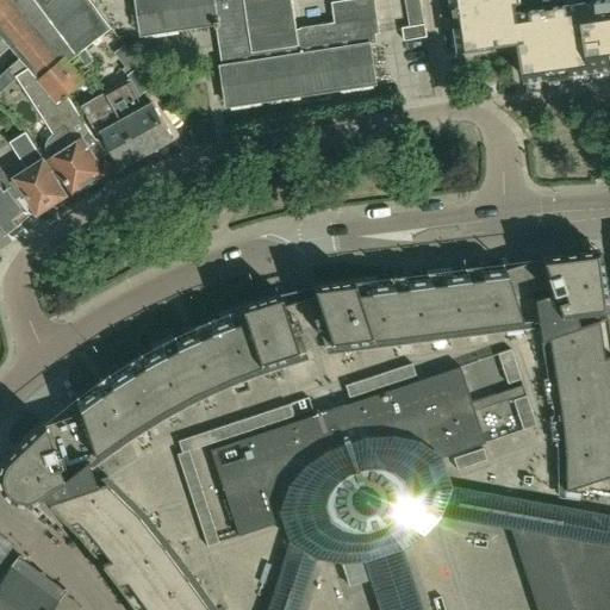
[(0,0),(0,33),(20,58),(30,70),(57,104),(85,80),(69,62),(85,50),(112,29),(89,0),(0,0)]
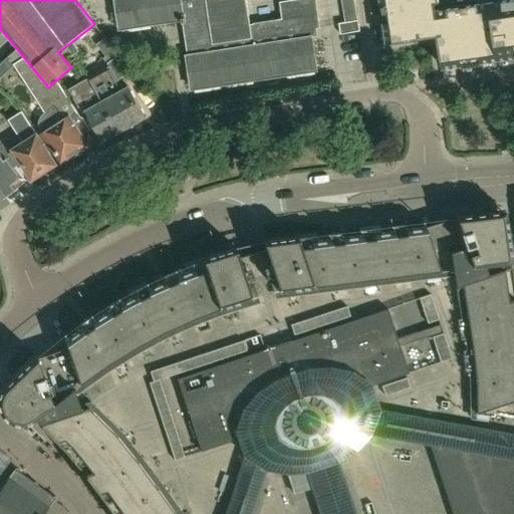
[(322,34),(319,12),(317,0),(284,0),(280,1),(282,18),(254,22),(254,24),(250,24),(246,0),(115,0),(120,28),(183,18),(193,87),(316,68),(311,35),(322,34)]
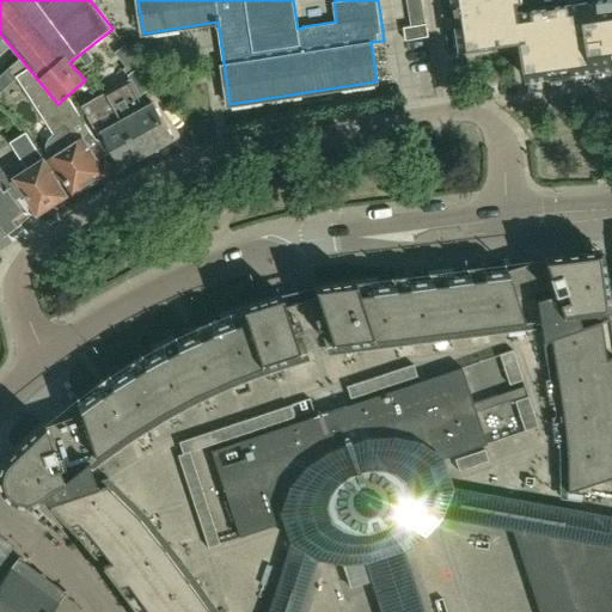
[(421,0),(405,0),(411,26),(403,29),(405,42),(429,37),(427,24),(426,24),(421,0)]
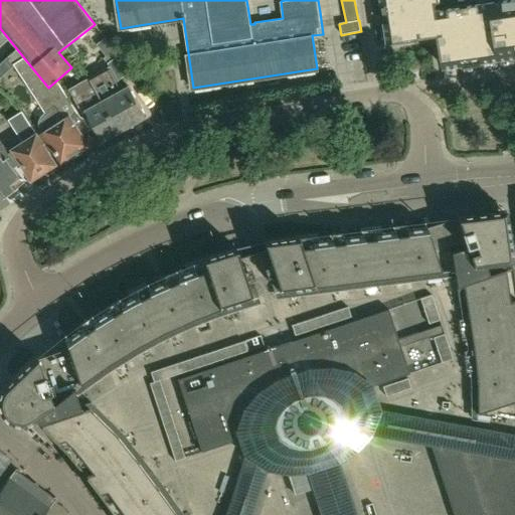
[(514,0),(510,0),(469,6),(470,11),(461,12),(460,7),(438,11),(436,1),(441,1),(441,0),(382,0),(383,2),(378,3),(380,14),(382,25),(386,24),(388,42),(440,34),(445,66),(462,64),(463,68),(484,65),(484,61),(514,56),(514,0)]
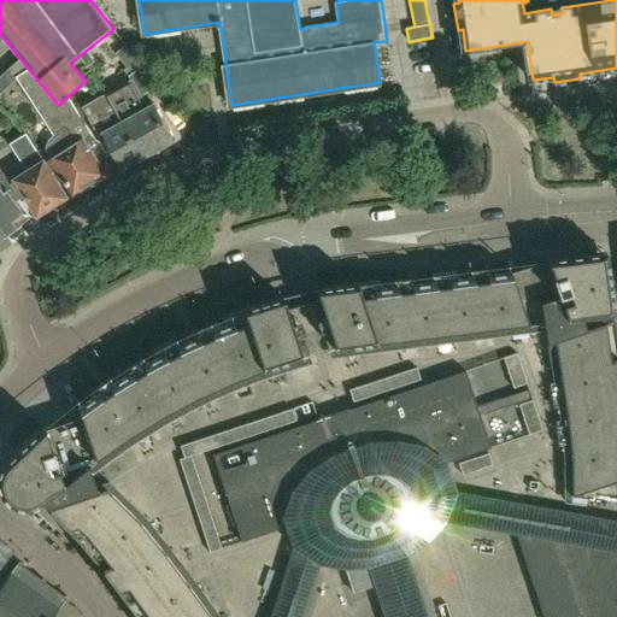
[(127,47),(117,54),(128,69),(125,71),(129,77),(142,68),(127,47)]
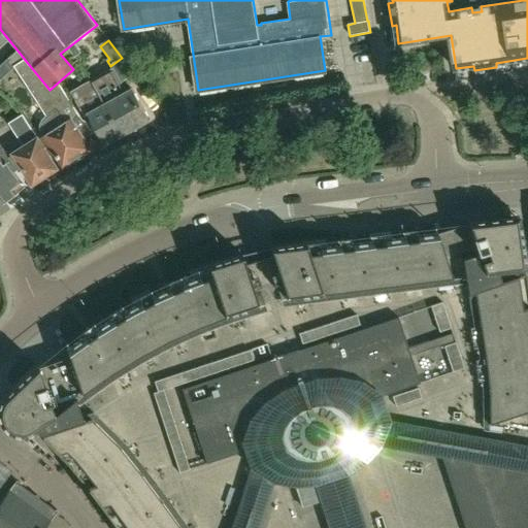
[(0,65),(0,80),(19,65),(53,114),(48,117),(45,120),(43,124),(43,128),(43,131),(44,135),(45,137),(42,139),(51,153),(54,150),(64,166),(66,165),(68,167),(83,159),(80,156),(91,150),(83,137),(79,139),(74,131),(71,130),(72,127),(70,124),(80,117),(59,83),(50,90),(25,61),(26,61),(18,51),(0,65)]
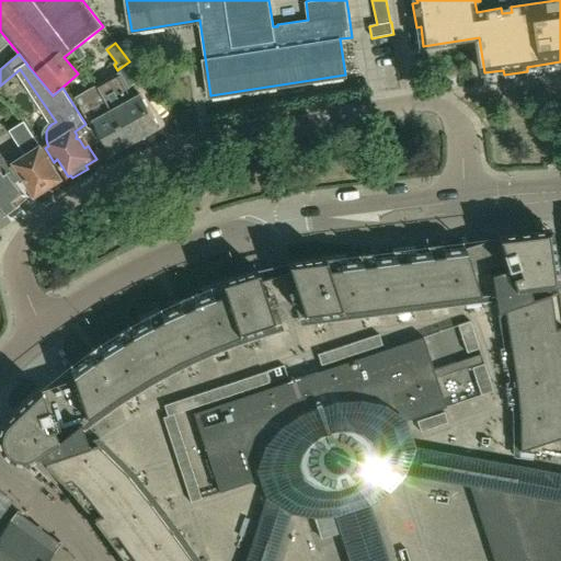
[(135,100),(130,91),(119,73),(96,87),(121,127),(125,125),(135,141),(159,127),(140,96),(135,100)]
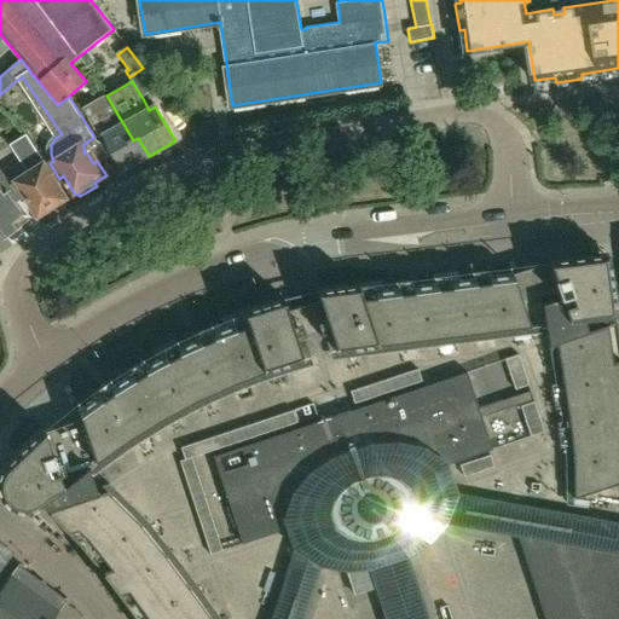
[(133,140),(106,96),(85,108),(100,137),(105,134),(125,169),(149,156),(138,138),(133,140)]
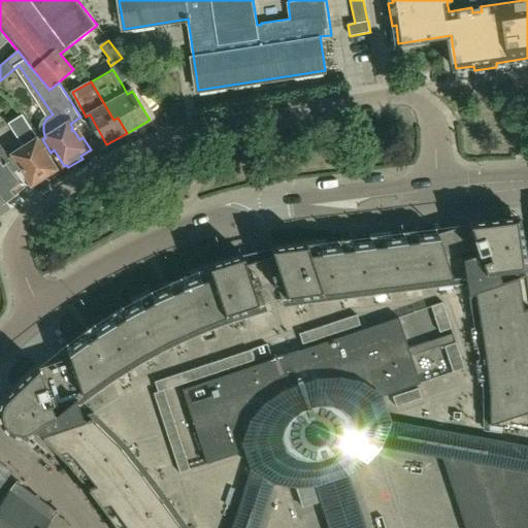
[(57,168),(39,139),(23,114),(9,123),(25,147),(15,154),(34,183),(36,182),(40,183),(45,179),(45,176),(57,168)]
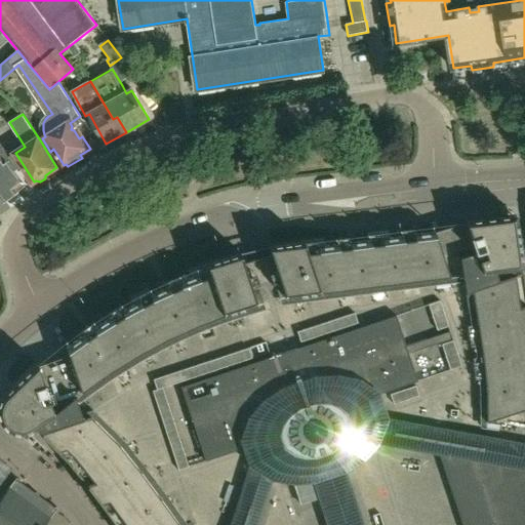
[(0,194),(5,202),(17,193),(15,190),(23,185),(13,172),(18,169),(10,158),(0,144),(0,194)]
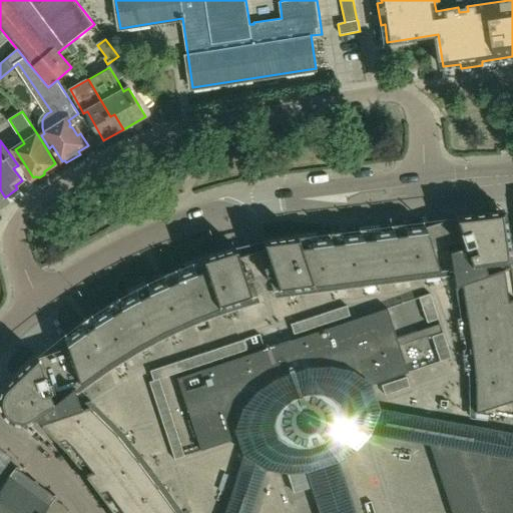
[(512,512),(512,511),(512,291),(509,267),(508,268),(508,266),(503,268),(502,262),(508,261),(505,232),(503,232),(503,236),(493,237),(491,226),(485,226),(484,211),(454,215),(454,216),(423,226),(399,229),(397,224),(390,227),(391,230),(380,231),(378,225),(358,227),(360,234),(336,237),(334,232),(327,235),(328,238),(317,239),(315,233),(296,235),(295,234),(261,239),(264,248),(236,258),(232,246),(231,246),(200,257),(200,258),(182,265),(184,271),(174,275),(173,272),(166,274),(167,278),(146,288),(143,282),(125,292),(128,298),(118,303),(117,301),(110,303),(111,307),(91,320),(63,340),(66,347),(35,357),(34,354),(0,386),(0,414),(2,417),(5,419),(9,421),(13,423),(18,423),(22,423),(27,422),(31,420),(33,418),(34,417),(39,421),(37,422),(39,423),(38,424),(62,447),(63,447),(64,448),(63,448),(83,473),(84,473),(85,474),(84,474),(103,499),(104,500),(103,500),(112,512),(512,512)]
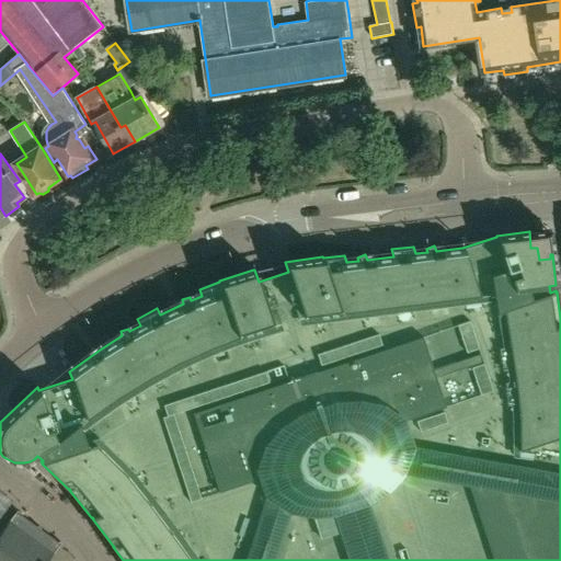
[(0,560),(47,560),(60,544),(58,541),(58,542),(38,528),(39,527),(37,526),(36,526),(19,513),(16,511),(0,533),(0,536),(2,538),(0,540),(0,560)]
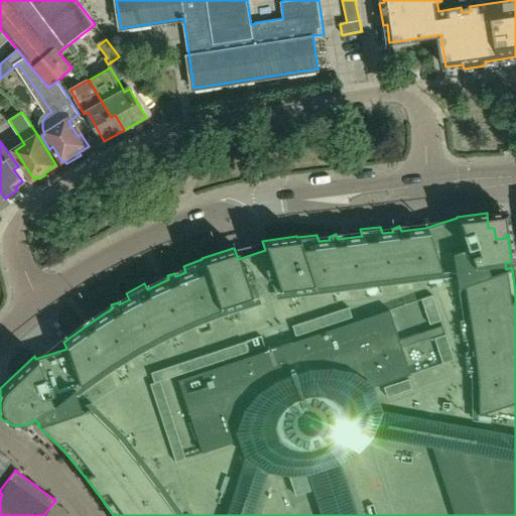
All buildings are outlined.
